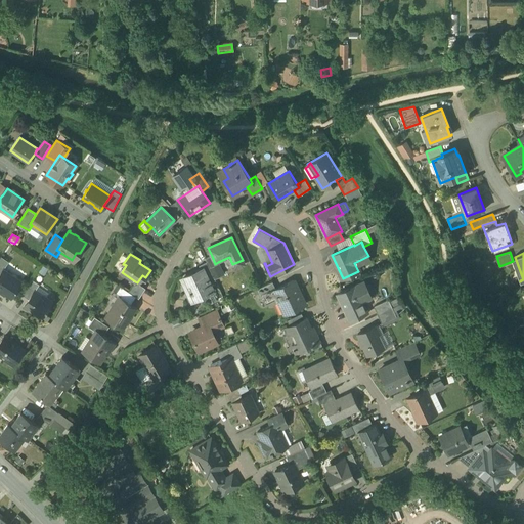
[(215,264),(212,256),(206,258),(208,264),(212,271),(221,267),(218,262),(215,264)]
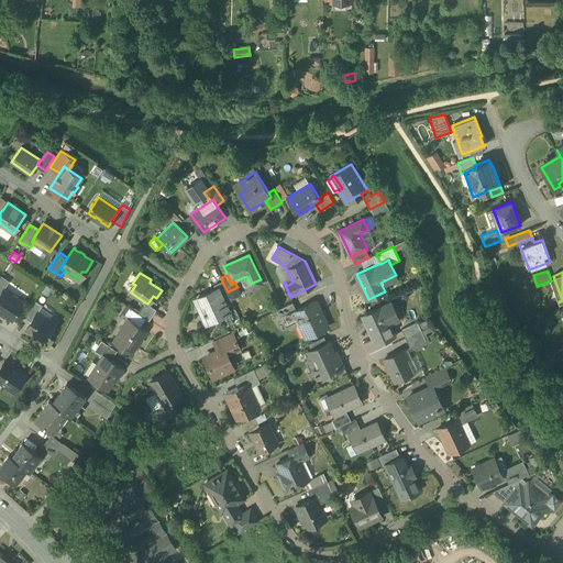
[(10,280),(2,276),(0,278),(0,284),(6,287),(10,280)]
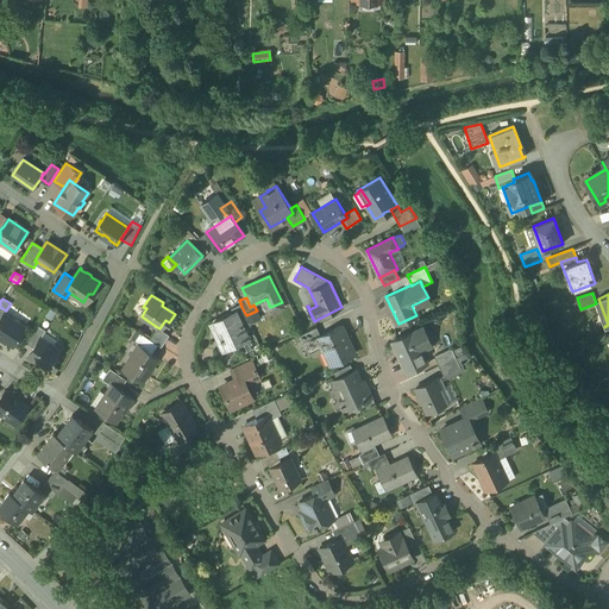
[(242,307),(232,311),(234,314),(236,313),(242,327),(250,324),(246,315),(242,307)]
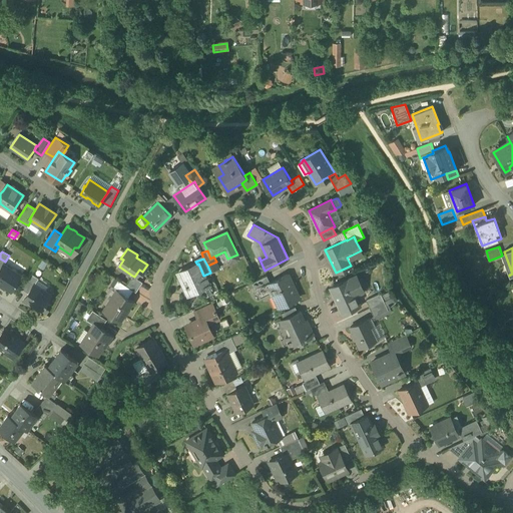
[(21,276),(3,264),(0,269),(0,284),(4,288),(4,289),(5,287),(11,291),(21,276)]
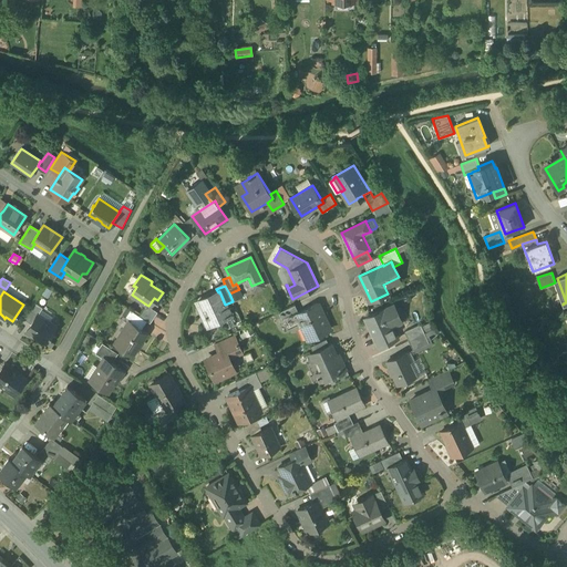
[(218,292),(198,301),(209,325),(229,315),(225,305),(219,291),(218,292)]
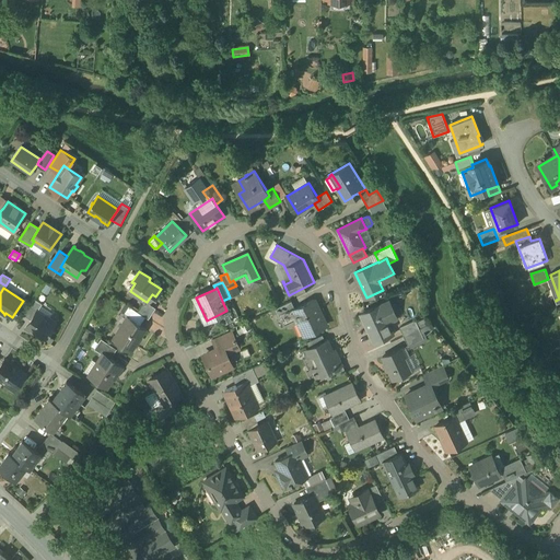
[(34,299),(23,315),(31,319),(37,311),(43,304),(34,299)]
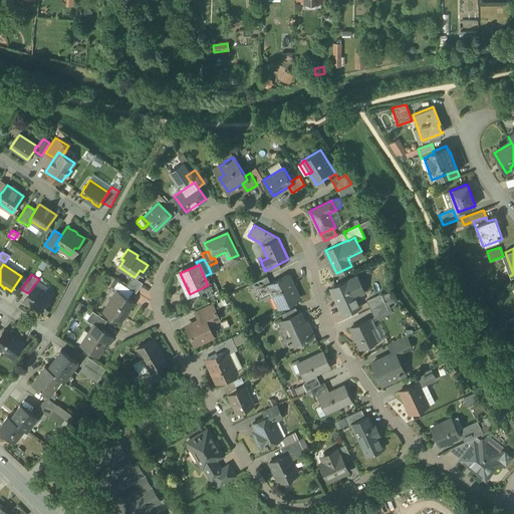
[(271,283),(268,284),(270,288),(279,308),(299,298),(288,275),(271,283)]
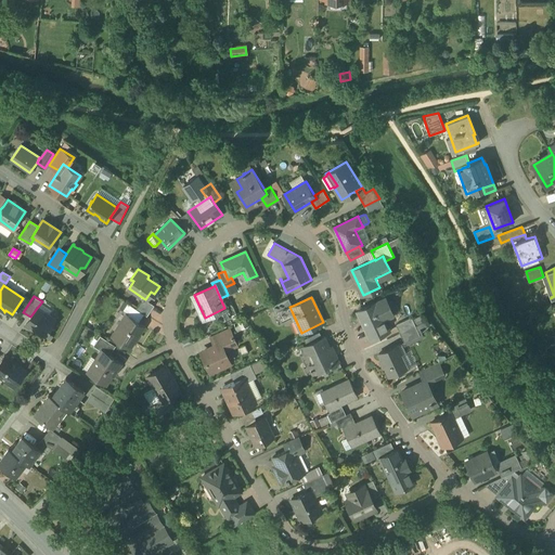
[(143,298),(137,309),(144,314),(147,317),(154,306),(145,299),(143,298)]
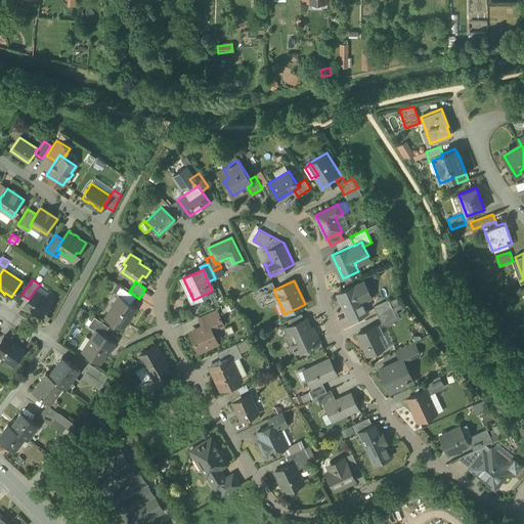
[(272,281),(258,289),(263,299),(275,294),(273,290),(276,289),(272,281)]
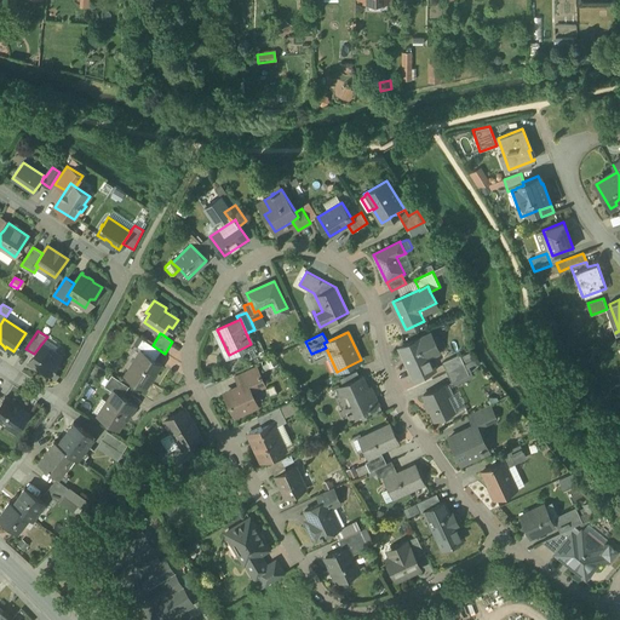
[(431,333),(401,348),(405,359),(407,357),(417,378),(435,369),(426,351),(437,346),(431,333)]
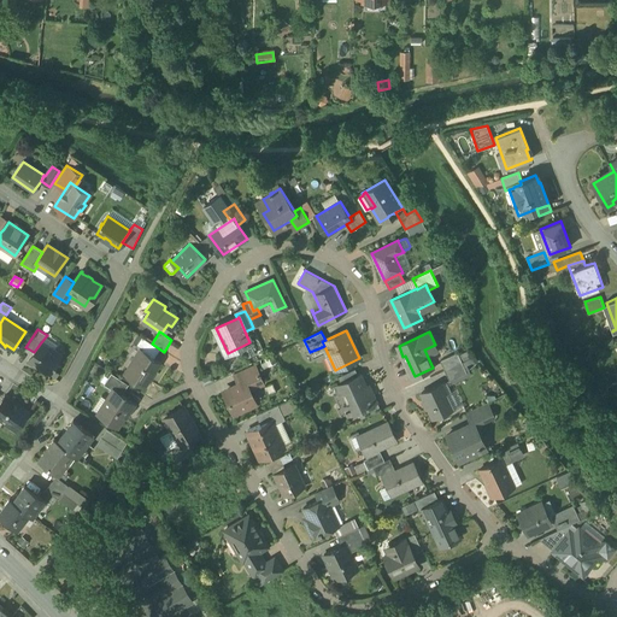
[(152,344),(141,338),(136,345),(142,348),(141,351),(153,359),(160,350),(152,344)]
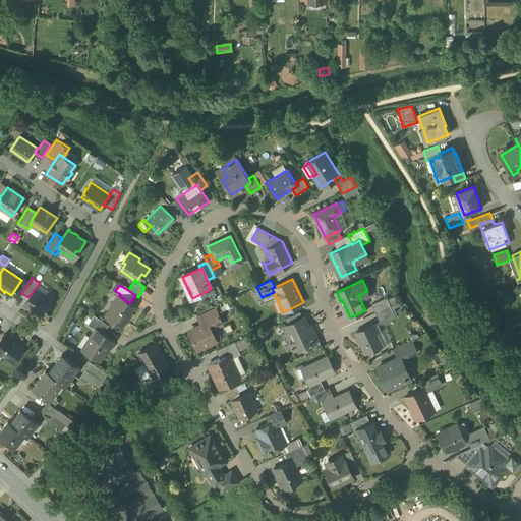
[(35,289),(29,297),(24,304),(42,315),(52,300),(35,289)]
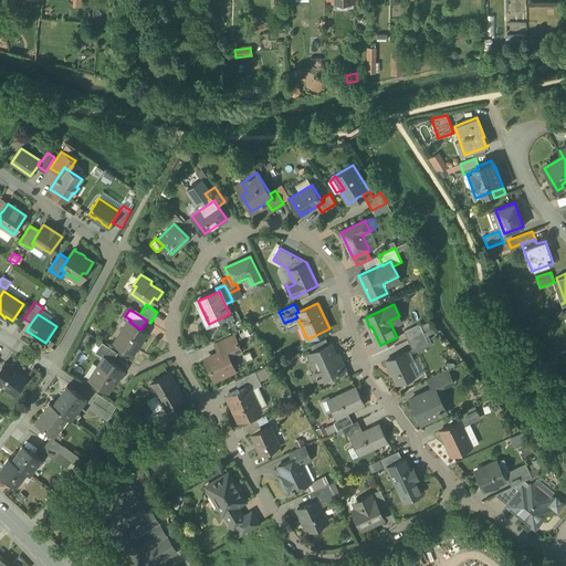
[(129,322),(115,343),(133,354),(146,333),(140,329),(129,322)]
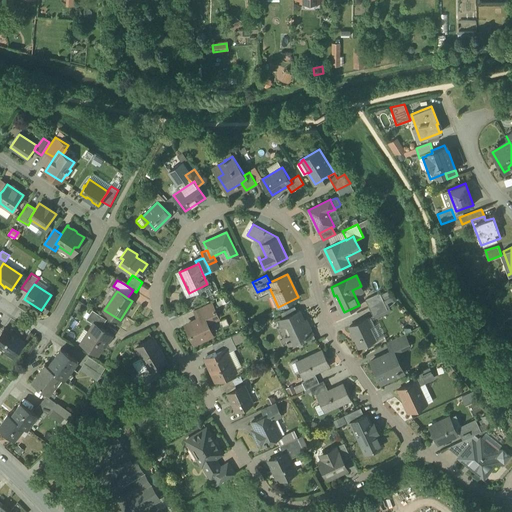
[(380,292),(365,299),(369,307),(383,300),(380,292)]
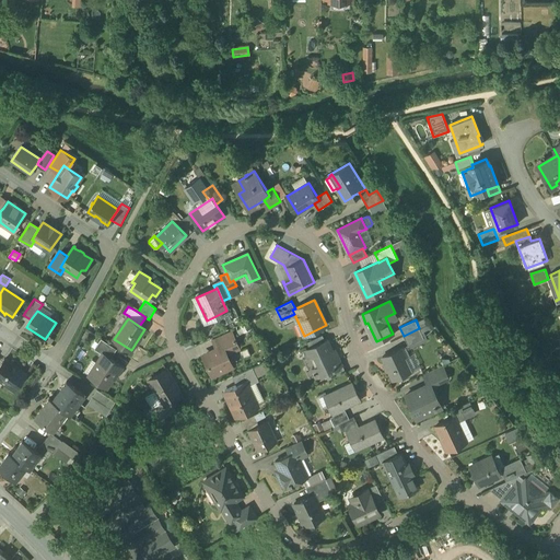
[(419,328),(404,336),(408,346),(424,338),(419,328)]
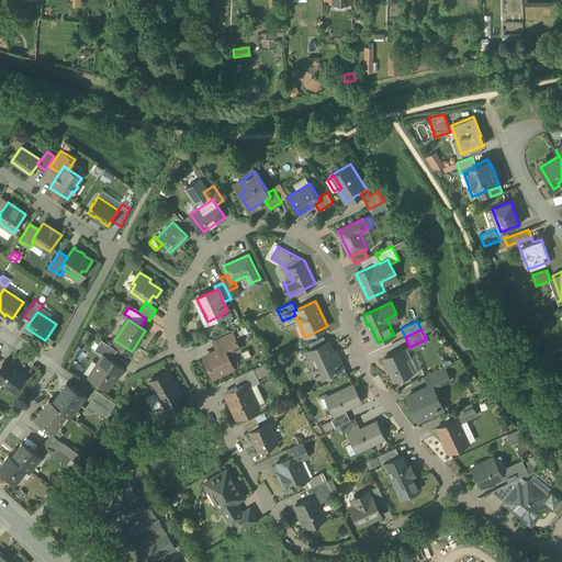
[(240,350),(233,334),(224,338),(227,347),(224,348),(228,356),(240,350)]
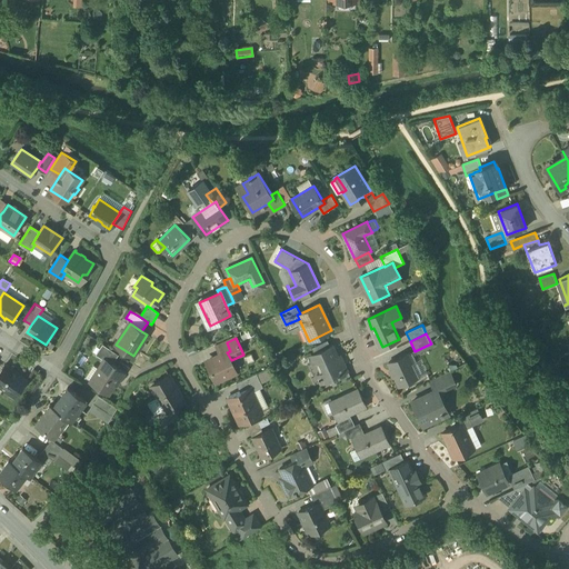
[(328,340),(311,348),(315,353),(330,346),(328,340)]
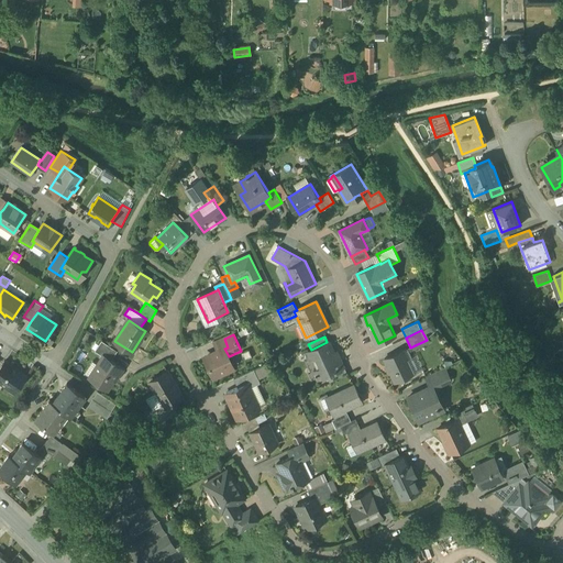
[(118,351),(101,341),(95,351),(101,355),(103,352),(113,357),(118,351)]
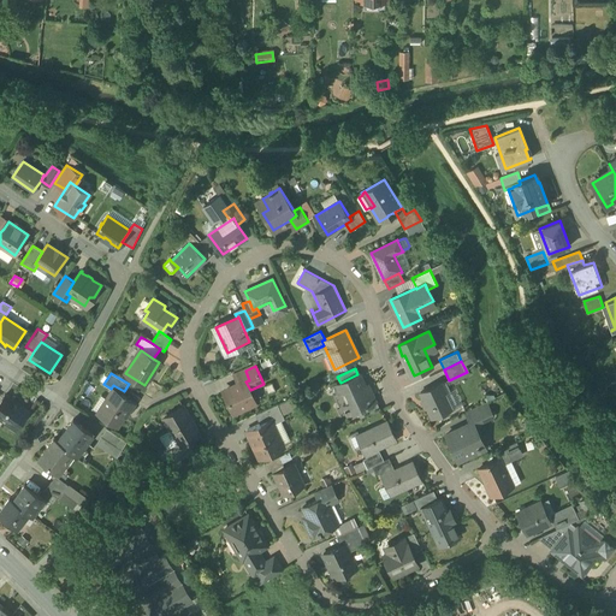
[(341,383),(330,388),(331,389),(338,385),(347,404),(343,407),(348,415),(362,408),(377,401),(369,385),(367,384),(365,385),(359,374),(357,374),(341,383)]
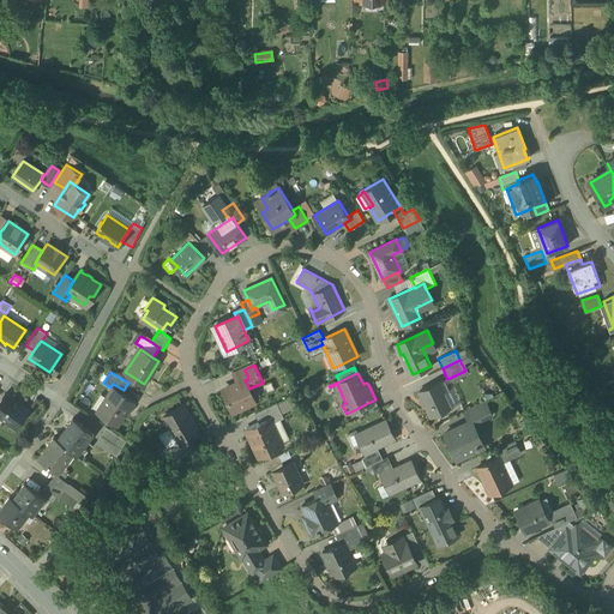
[(245,380),(223,391),(232,410),(254,399),(250,389),(245,380)]
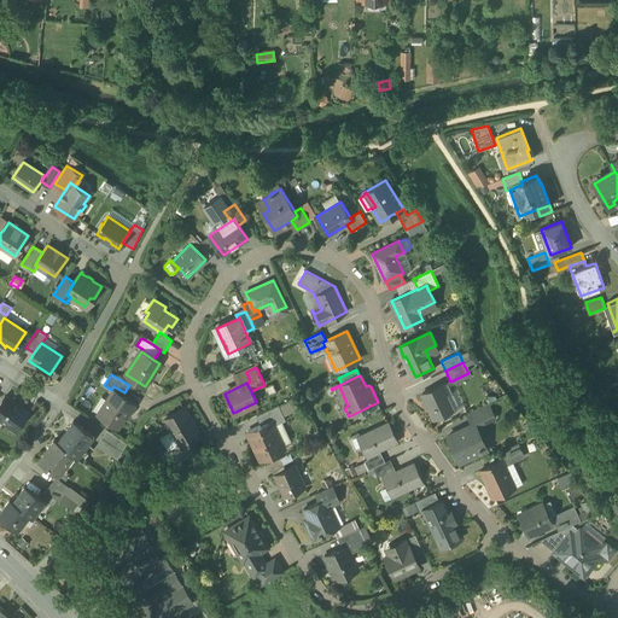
[(443,384),(421,394),(433,419),(454,409),(443,384)]
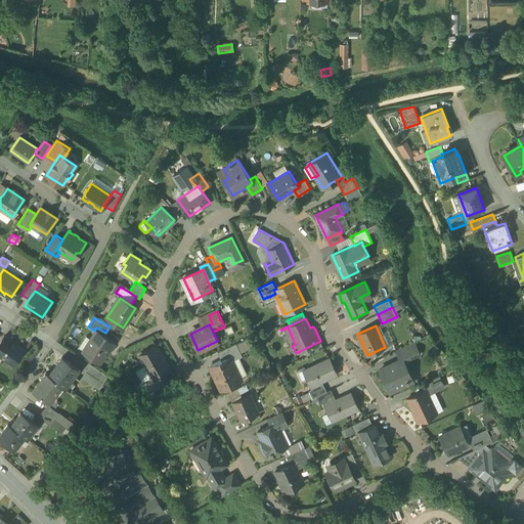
[(115,343),(97,332),(92,340),(93,341),(86,352),(84,351),(84,352),(99,362),(104,353),(106,354),(115,343)]
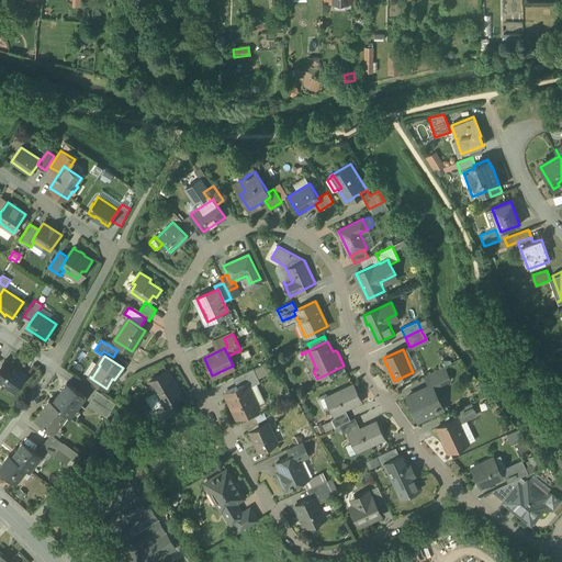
[(6,360),(0,367),(0,381),(14,392),(26,375),(6,360)]
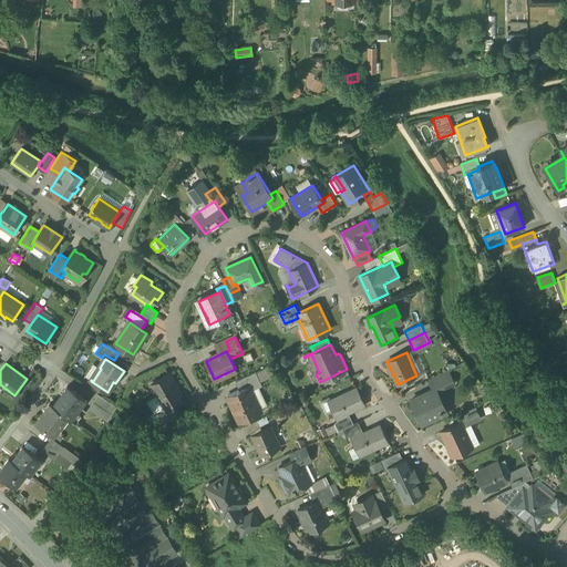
[(347,369),(333,375),(337,383),(350,377),(347,369)]
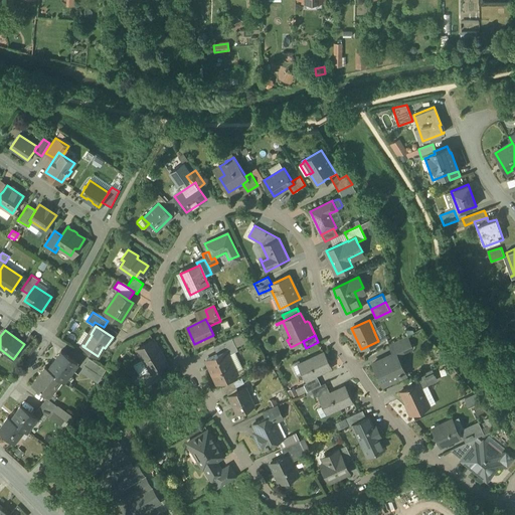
[(406,337),(389,344),(390,345),(393,343),(399,354),(412,348),(406,337)]
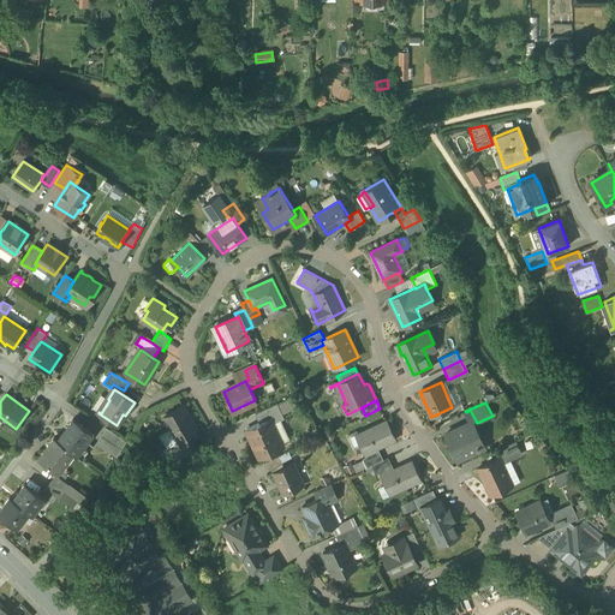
[(278,404),(256,413),(261,423),(270,418),(273,424),(285,418),(278,404)]
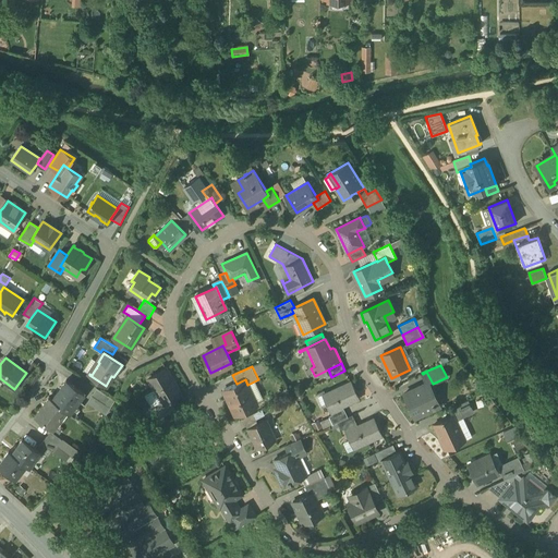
[(167,368),(148,379),(161,400),(164,403),(169,400),(181,392),(167,368)]
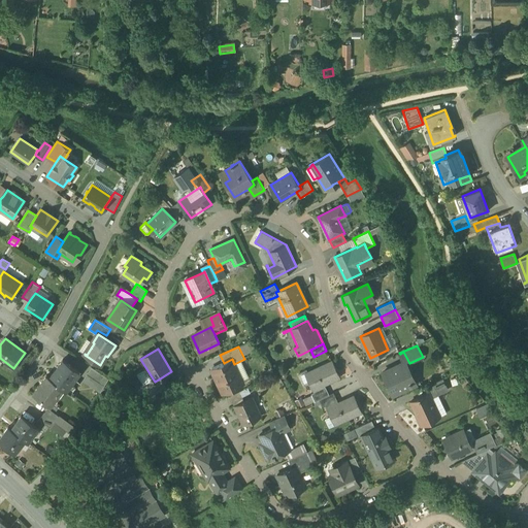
[(79,371),(63,359),(50,377),(61,386),(66,390),(64,388),(69,382),(71,384),(79,371)]
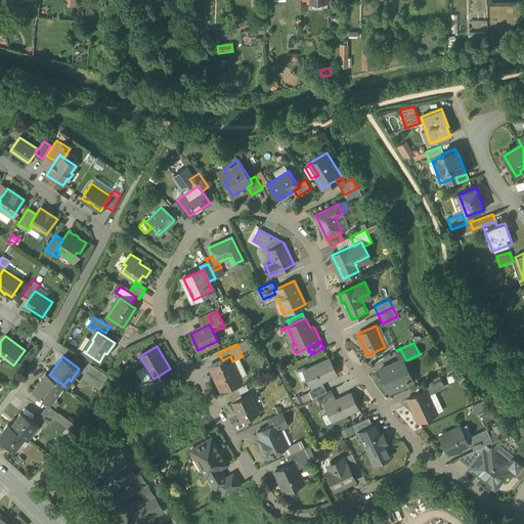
[(222,360),(211,365),(214,374),(216,373),(222,387),(221,388),(221,389),(241,380),(232,361),(230,356),(222,360)]
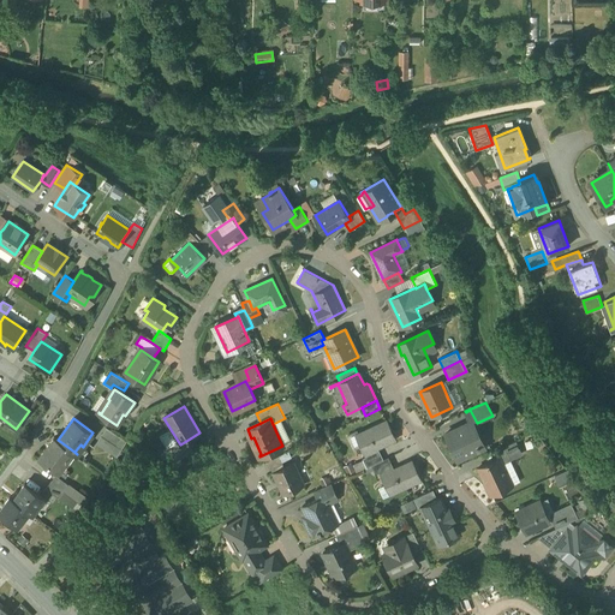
[(387,419),(358,434),(363,442),(359,443),(365,457),(363,458),(366,467),(371,465),(383,459),(377,446),(382,443),(383,446),(396,440),(387,419)]
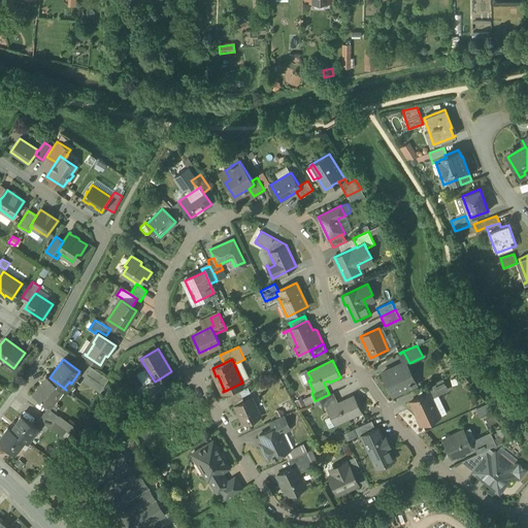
[(405,361),(383,372),(388,384),(389,383),(393,392),(403,388),(404,390),(413,386),(410,381),(414,378),(405,361)]
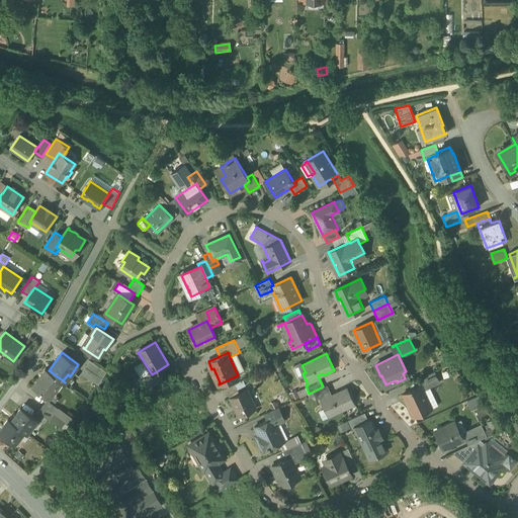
[(102,368),(90,359),(85,366),(98,374),(102,368)]
